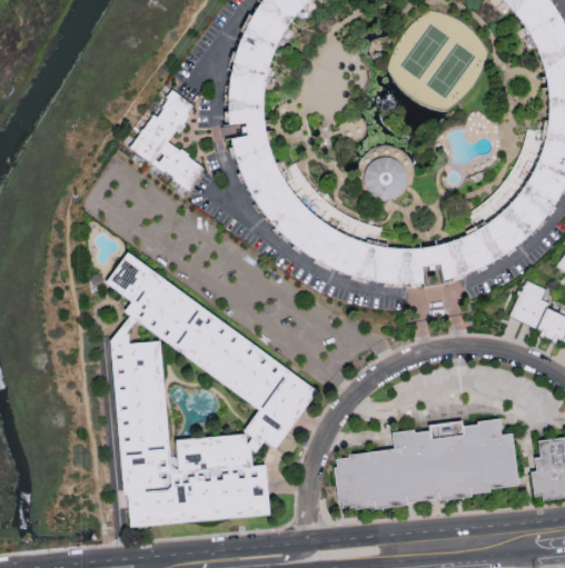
[(239,40),(253,15),(263,0),(548,0),(561,17),(564,23),(564,73),(564,77),(564,188),(563,191),(555,205),(545,217),(535,230),(524,240),(511,250),(498,259),(484,267),(469,272),(444,280),(440,263),(434,265),(435,270),(428,270),(428,266),(422,267),(424,284),(407,285),(392,284),(375,281),(359,278),(344,273),(316,259),(303,251),(289,241),(279,230),(268,219),(259,207),(250,193),(244,180),(238,165),(231,139),(247,136),(247,132),(241,132),(240,127),(246,126),(246,123),(228,125),(226,102),(230,70),(239,40)]
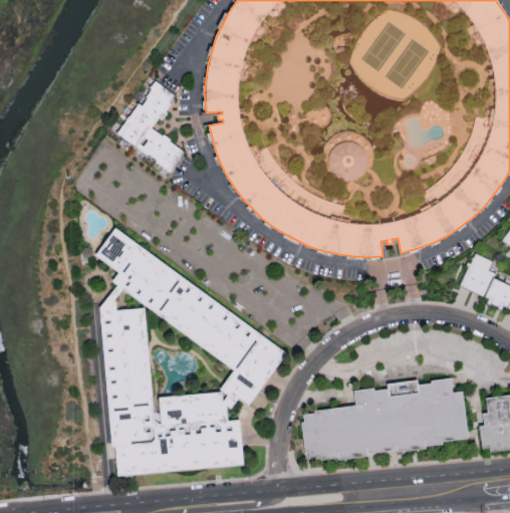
[(170,174),(117,135),(156,82),(179,98),(156,130),(186,152),(170,174)]
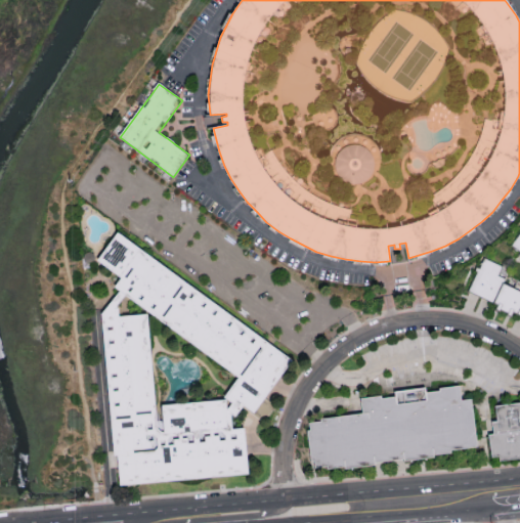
[(294,358),(117,233),(97,261),(122,277),(115,288),(119,291),(103,313),(113,453),(118,458),(120,485),(249,477),(246,429),(232,429),(232,417),(236,417),(244,406),(255,415),(294,358)]
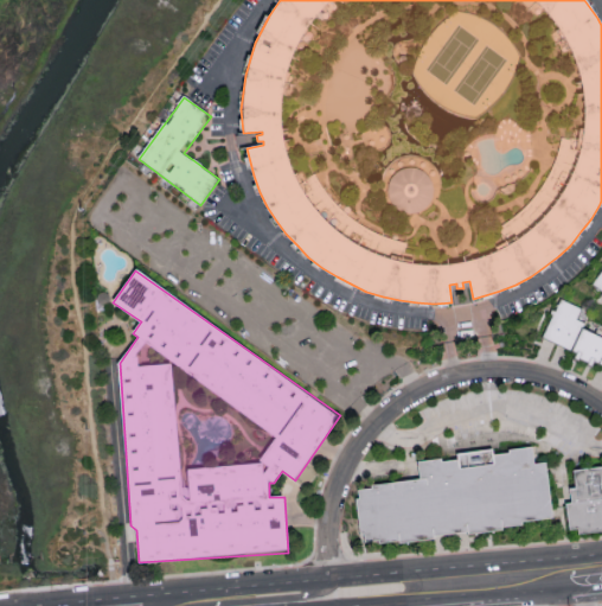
[(601,336),(584,329),(587,323),(578,319),(583,307),(562,299),(545,338),(578,351),(575,358),(594,365),(595,362),(601,364),(601,336)]
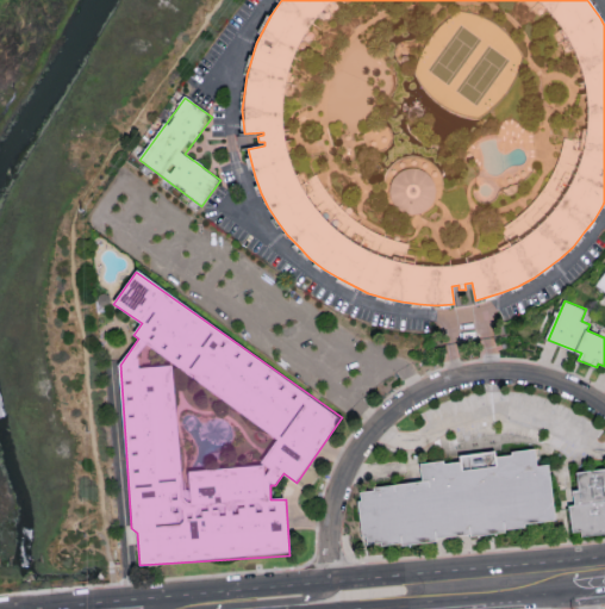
[(542,453),(544,470),(556,468),(559,486),(563,524),(534,529),(534,532),(518,534),(512,535),(512,536),(478,541),(447,545),(409,550),(406,550),(388,552),(388,547),(374,550),(370,550),(363,497),(374,496),(380,495),(380,492),(413,489),(430,486),(428,468),(446,466),(450,466),(450,468),(467,466),(466,460),(501,457),(503,461),(518,459),(518,455),(542,453)]
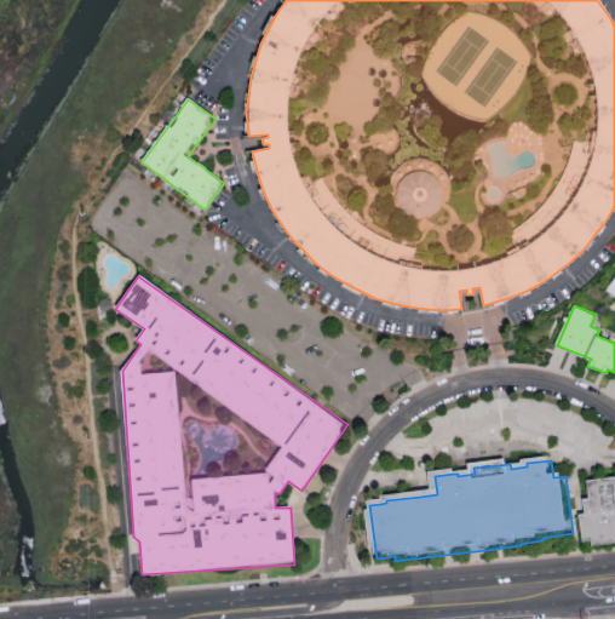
[(614,549),(601,550),(598,550),(598,545),(588,545),(585,519),(591,517),(590,504),(596,503),(595,494),(593,485),(601,483),(614,482),(614,549)]
